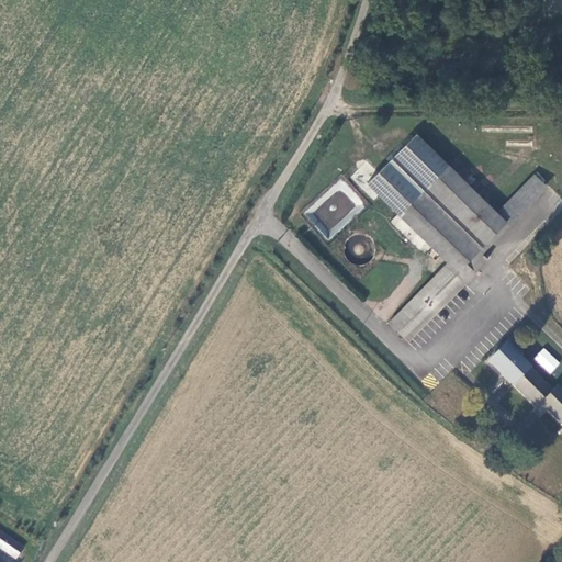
[(503,223),(494,213),(413,133),(366,180),(446,261),(454,270),(462,262),(472,271),(484,259),(475,249),(470,244),(476,237),(482,243),(503,223)]
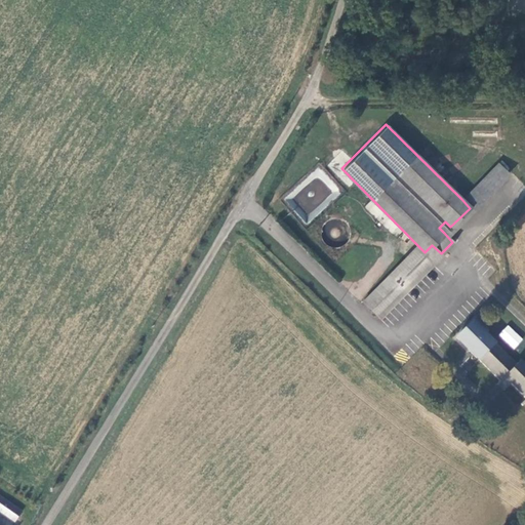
[(497,163),(461,199),(470,208),(506,171),(497,163)]
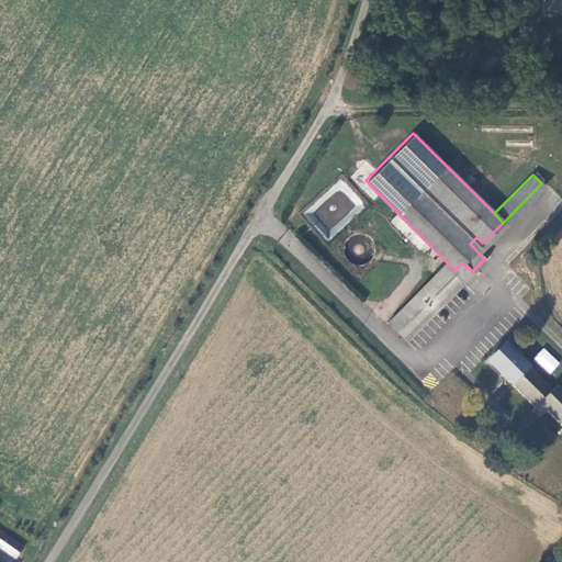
[(476,237),(470,244),(475,249),(482,243),(476,237)]
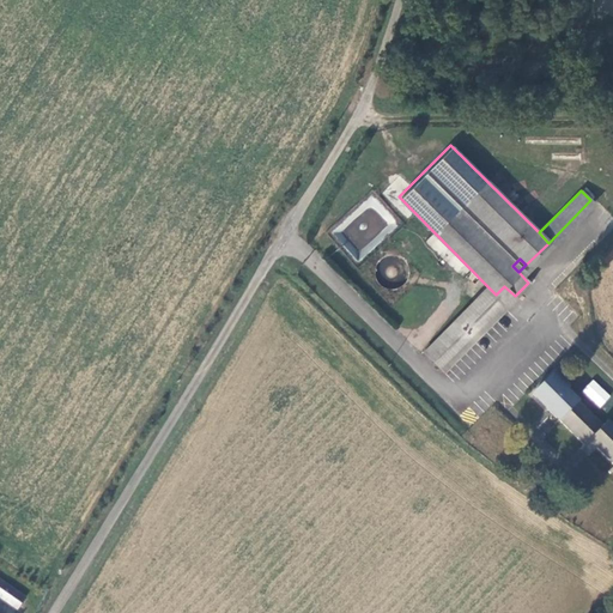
[(483,289),(503,308),(515,296),(504,286),(496,295),(486,285),(483,289)]
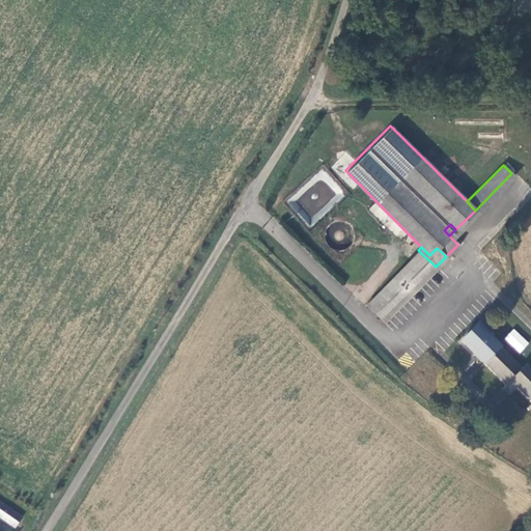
[(436,267),(418,250),(364,304),(381,322),(436,267)]
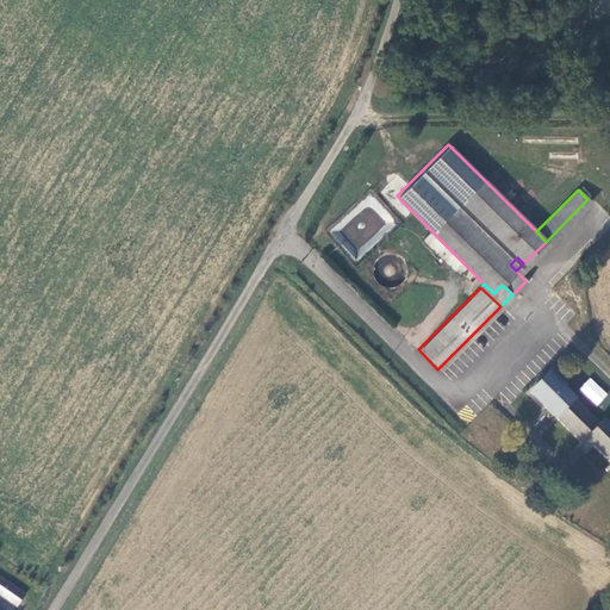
[(590,377),(578,388),(597,406),(609,393),(590,377)]
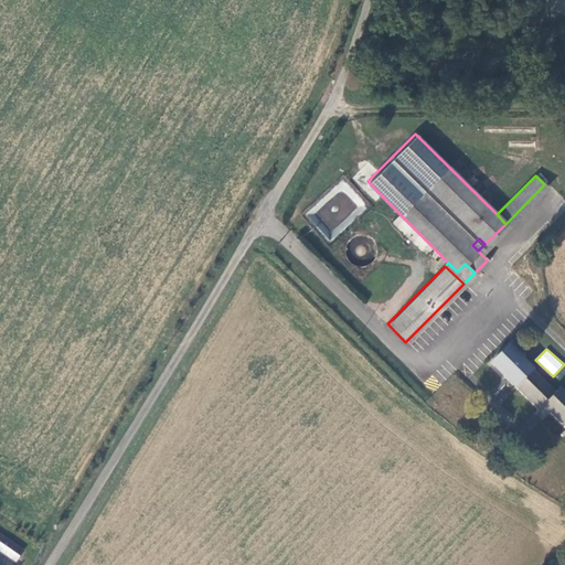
[(564,392),(558,385),(554,390),(532,366),(513,383),(535,407),(532,411),(539,418),(546,411),(563,428),(564,426),(564,392)]
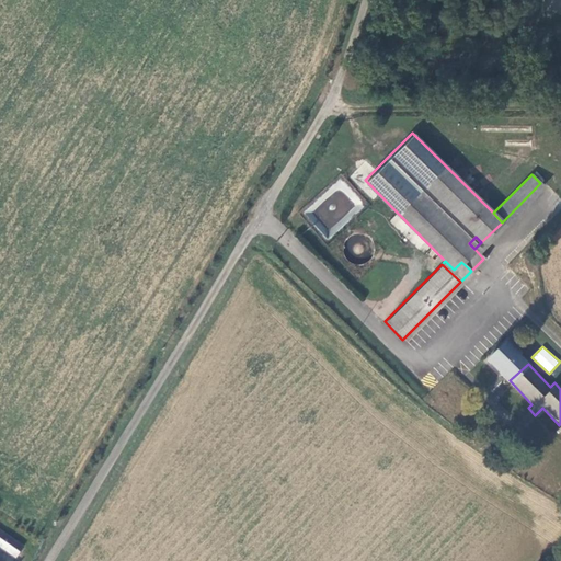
[(12,541),(0,531),(0,548),(6,551),(12,541)]
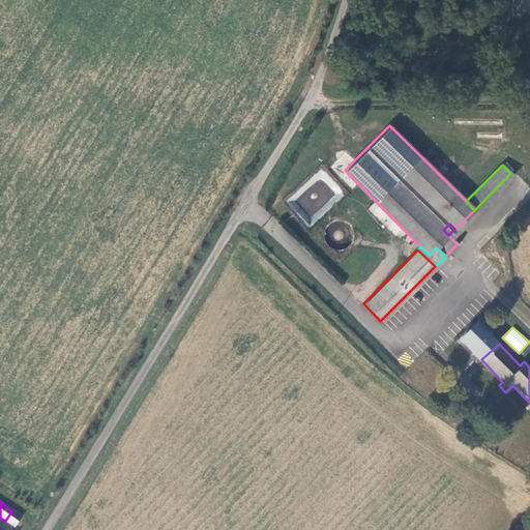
[(21,517),(11,511),(5,521),(13,527),(21,517)]
